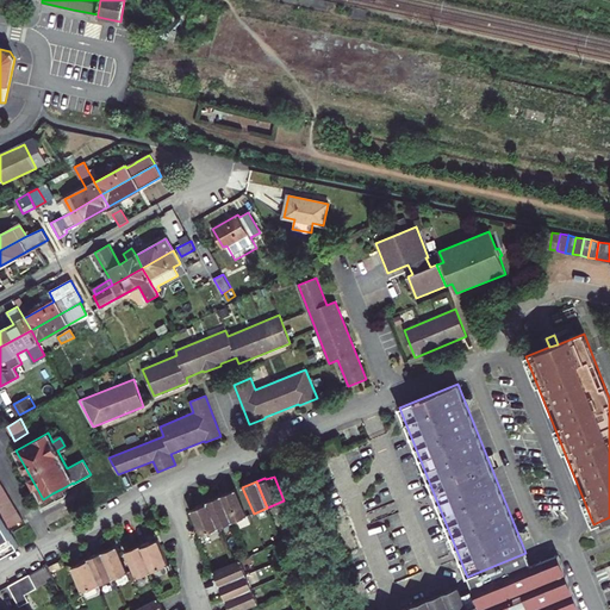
[(0,483),(0,516),(7,529),(22,520),(0,483)]
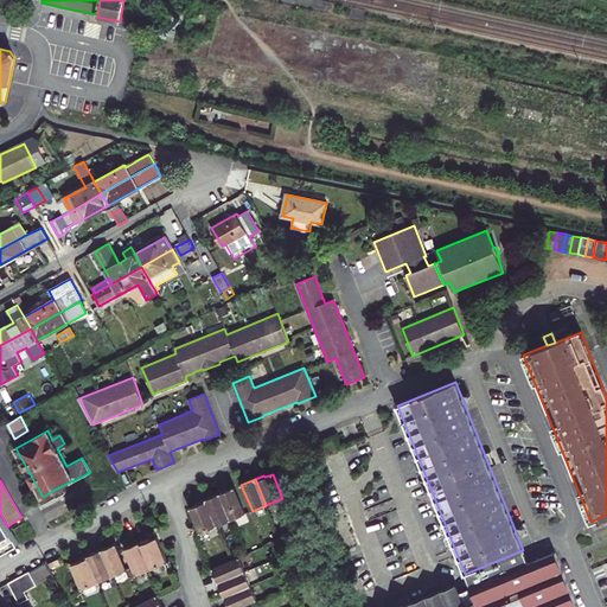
[(62,486),(52,491),(57,497),(65,492),(62,486)]
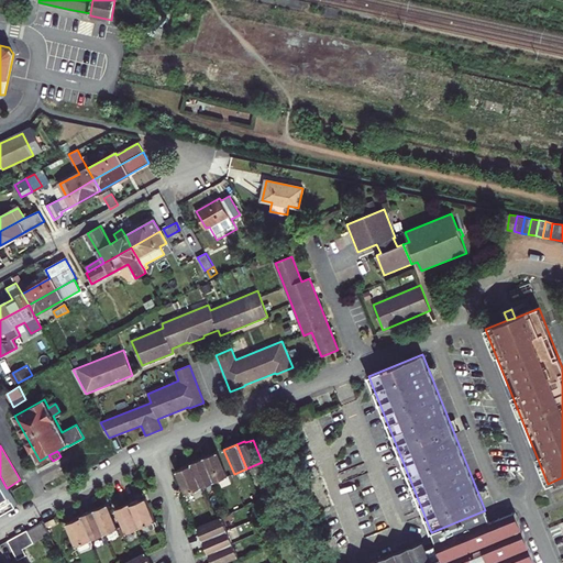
[(217,452),(203,457),(214,482),(228,476),(217,452)]
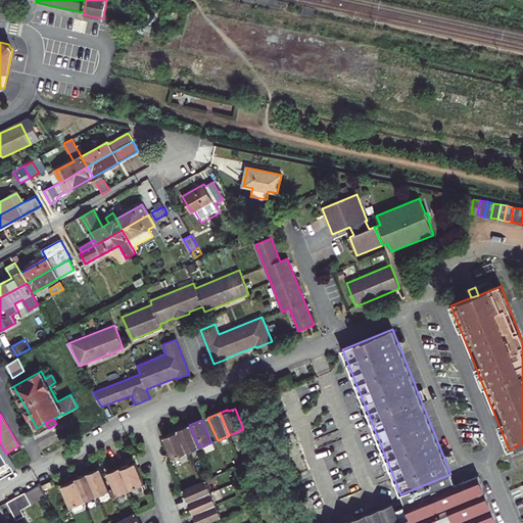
[(189,425),(178,430),(187,453),(199,447),(189,425)]
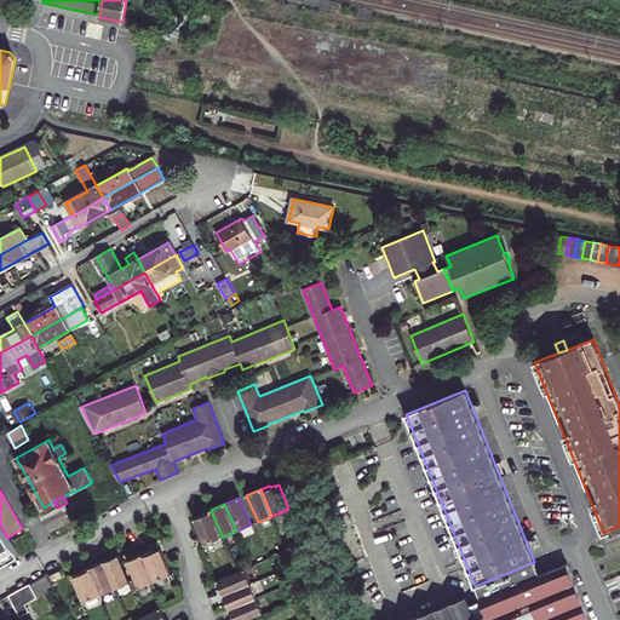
[(222,537),(211,510),(202,514),(202,516),(194,518),(205,543),(222,537)]
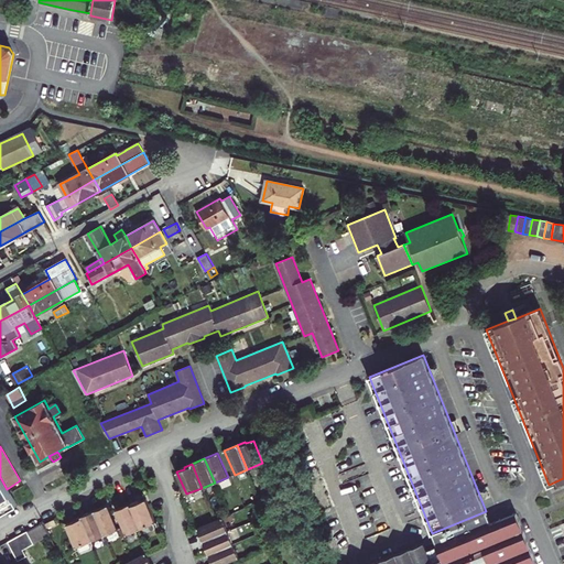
[(0,514),(17,506),(7,489),(0,477),(0,514)]
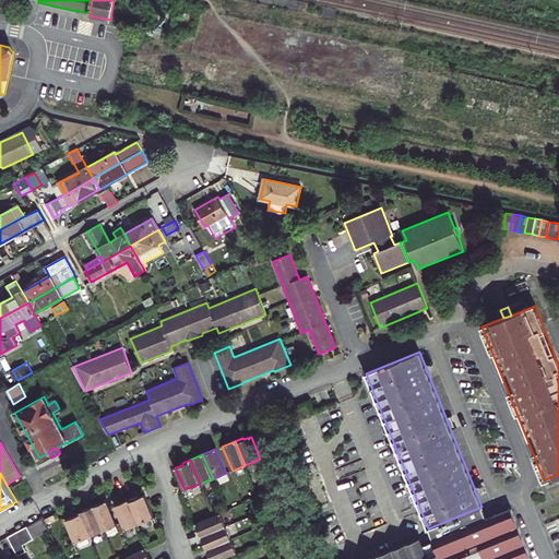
[(558,475),(545,482),(547,488),(558,483),(558,475)]
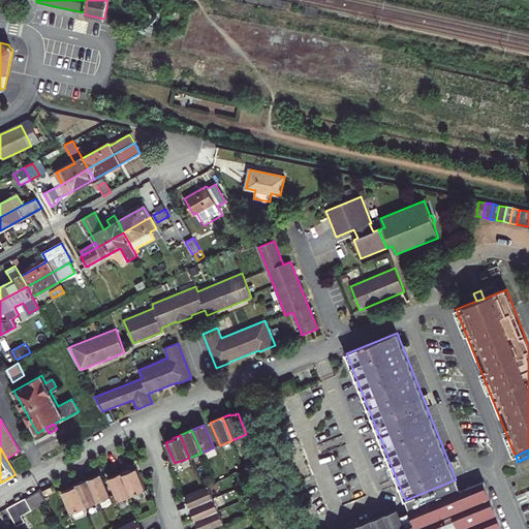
[(146,490),(136,468),(129,471),(128,470),(121,473),(130,496),(146,490)]
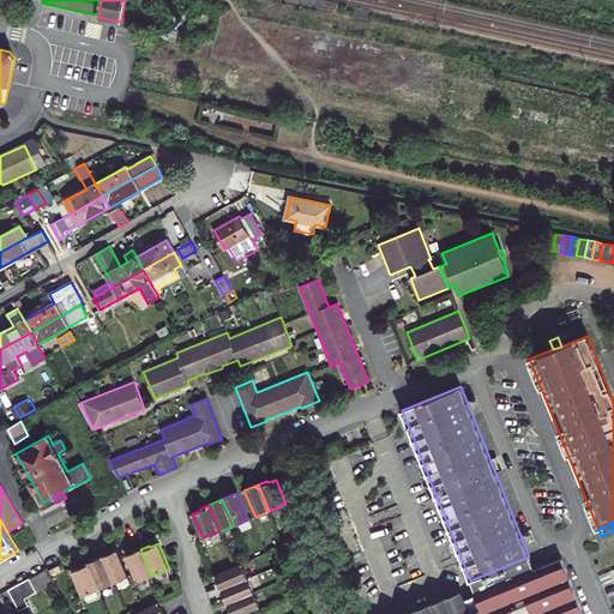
[(151,576),(140,549),(127,555),(138,582),(151,576)]
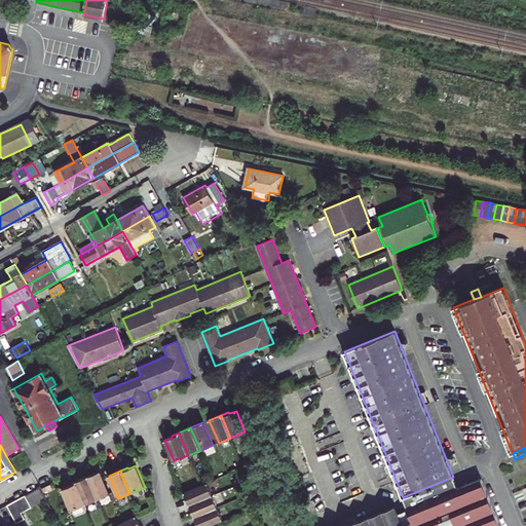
[(88,476),(98,498),(110,493),(101,472),(88,476)]
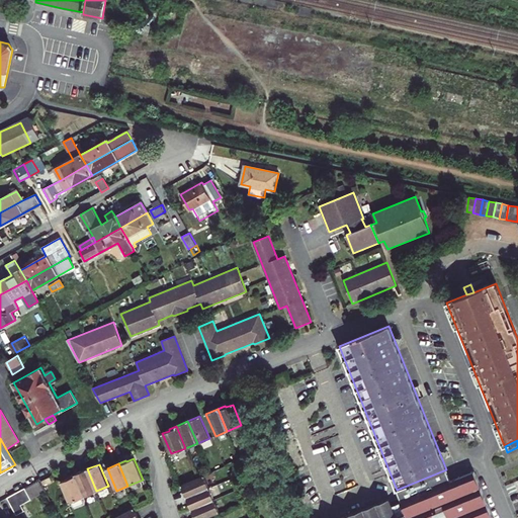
[(96,491),(87,468),(75,473),(84,496),(96,491)]
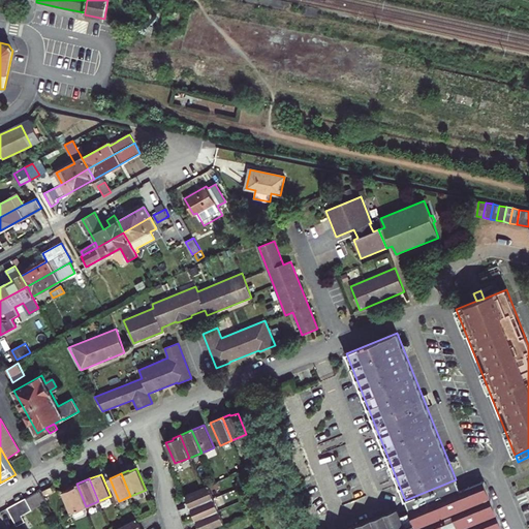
[(456,479),(405,500),(410,511),(461,491),(456,479)]
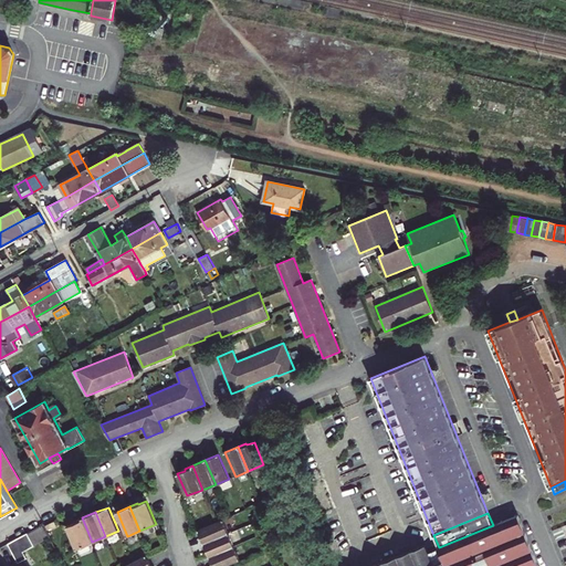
[(442,561),(444,565),(537,565),(517,515),(493,525),(439,547),(438,548),(438,549),(442,561)]
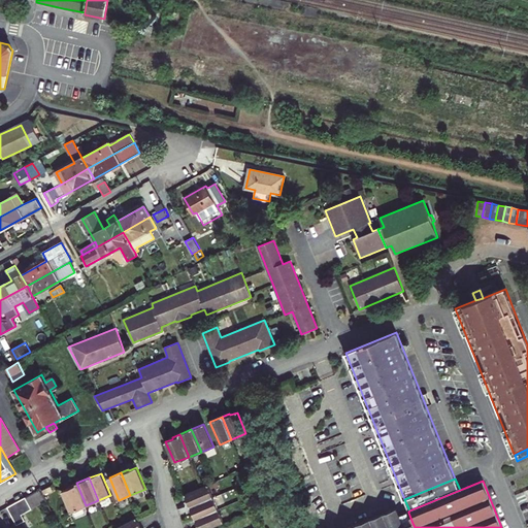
[(76,483),(69,486),(70,488),(63,491),(71,512),(86,505),(76,483)]
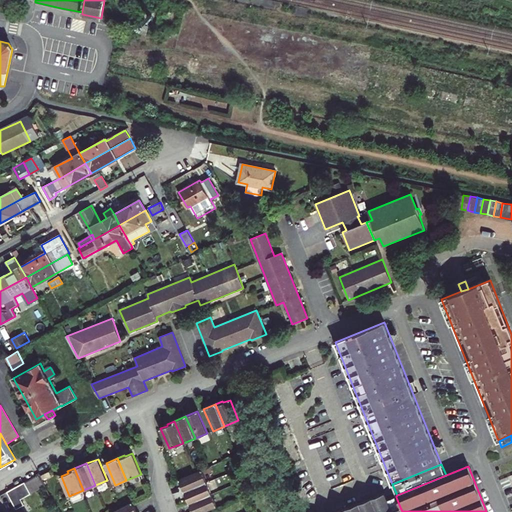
[(184,491),(206,482),(201,470),(180,479),(184,491)]
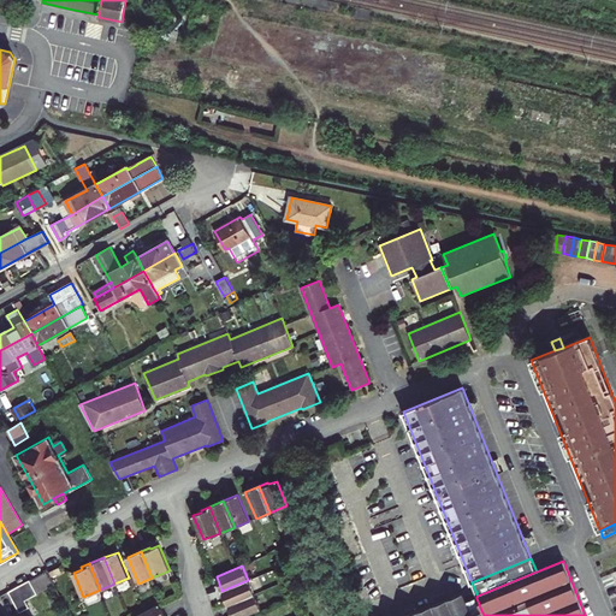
[(59,567),(49,572),(52,578),(61,573),(59,567)]
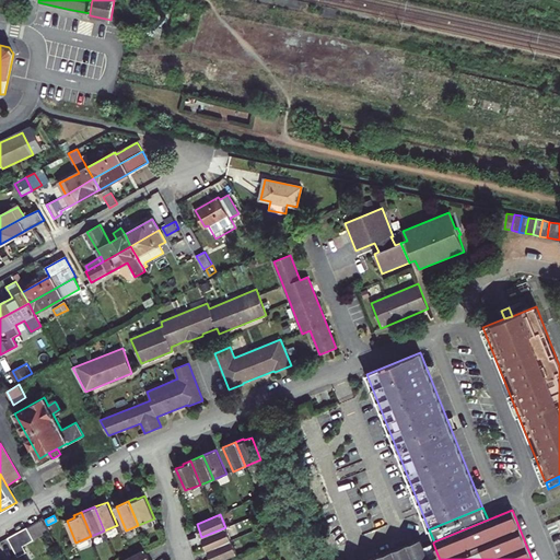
[(328,520),(333,533),(343,528),(339,515),(328,520)]
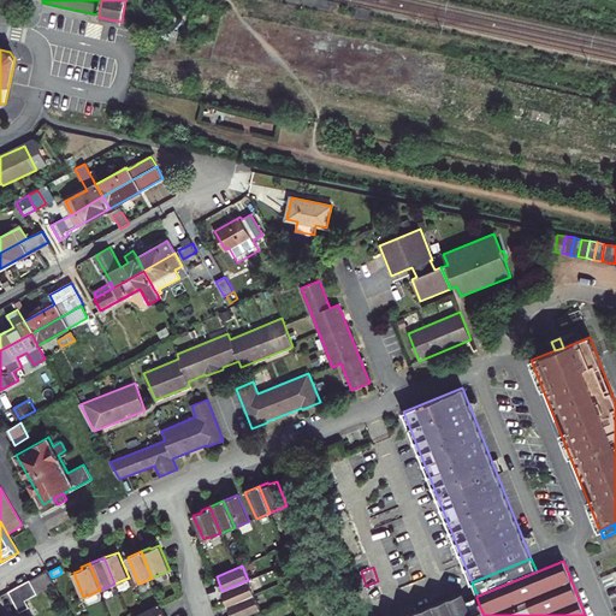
[(47,570),(29,580),(36,593),(53,582),(47,570)]
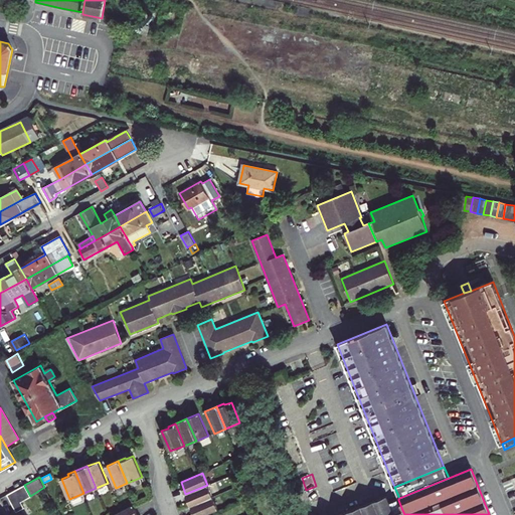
[(24,485),(13,491),(19,502),(20,501),(30,496),(24,485)]
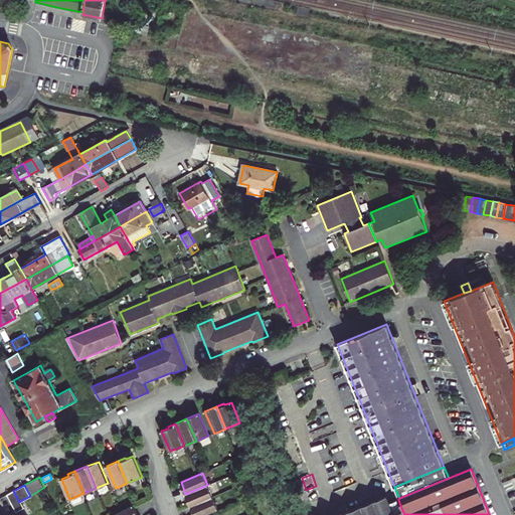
[(185,494),(190,505),(212,497),(207,485),(185,494)]
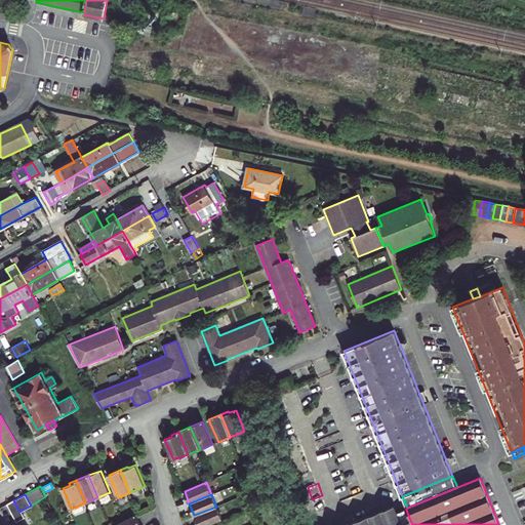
[(13,515),(19,512),(13,500),(7,505),(13,515)]
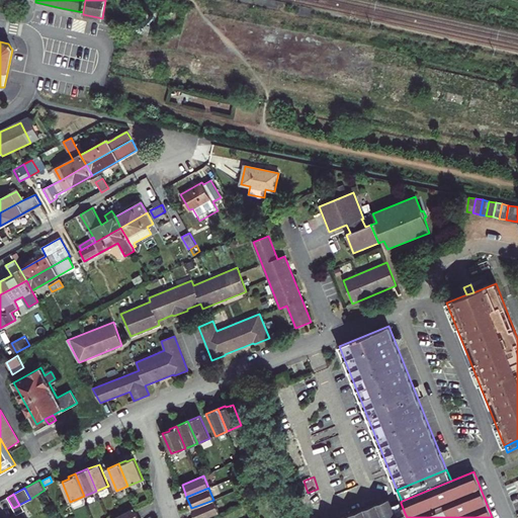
[(203,517),(219,512),(213,500),(191,508),(195,517),(203,517)]
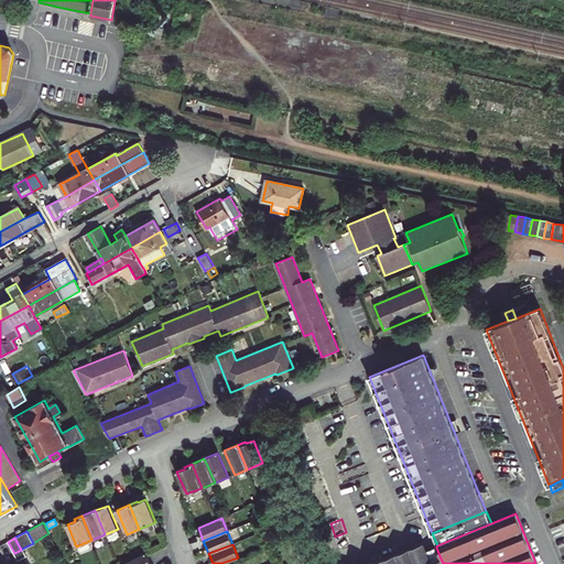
[(427,563),(441,559),(436,548),(426,552),(423,544),(373,563),(427,563)]
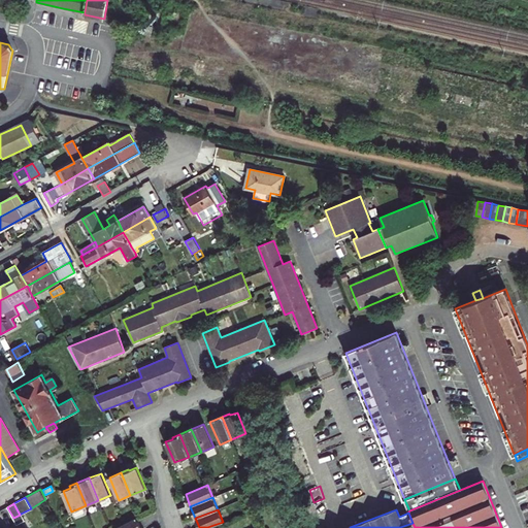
[(20,515),(13,518),(17,524),(24,520),(21,514),(20,515)]
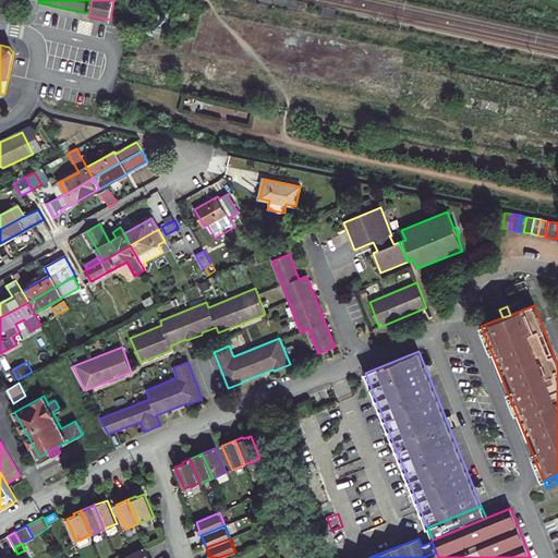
[(123,557),(150,557),(144,547),(123,557)]
